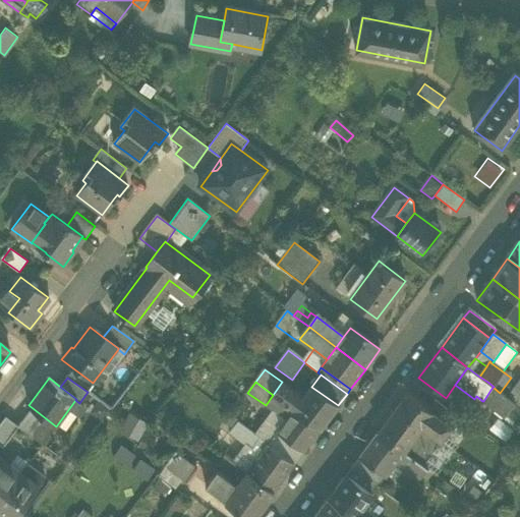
[(303,398),(282,382),(273,395),(320,429),(338,406),(338,405),(311,387),(303,398)]
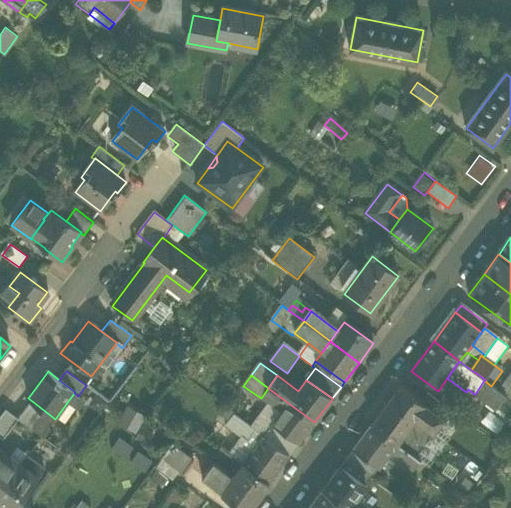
[(475,394),(497,410),(507,397),(491,386),(484,380),(475,394)]
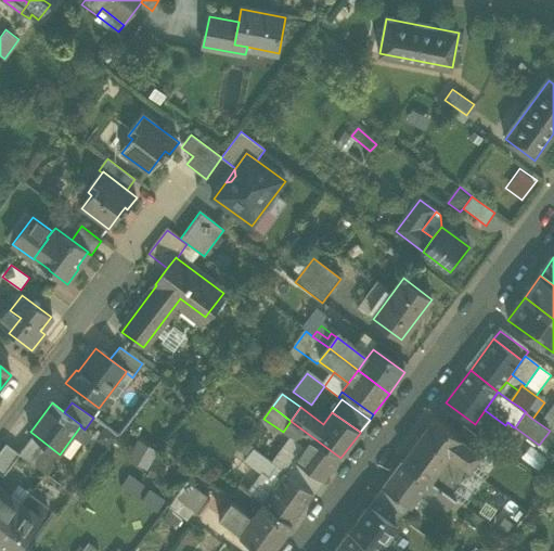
[(434,420),(422,436),(464,468),(475,452),(476,451),(456,436),(434,420)]
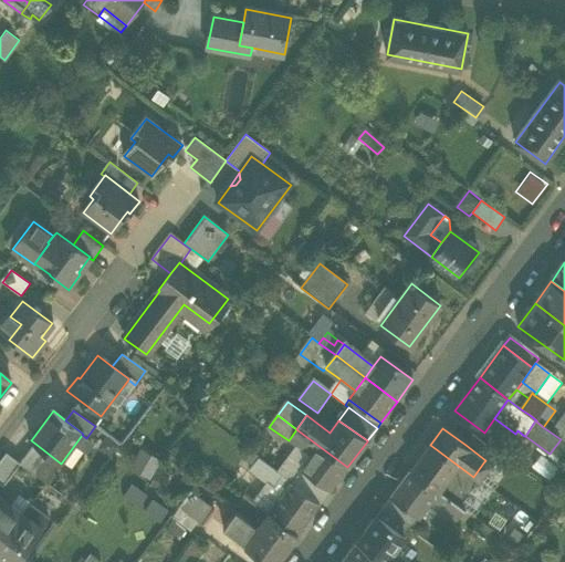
[(347,467),(296,429),(289,440),(296,447),(312,457),(302,470),(330,492),(348,467),(347,467)]
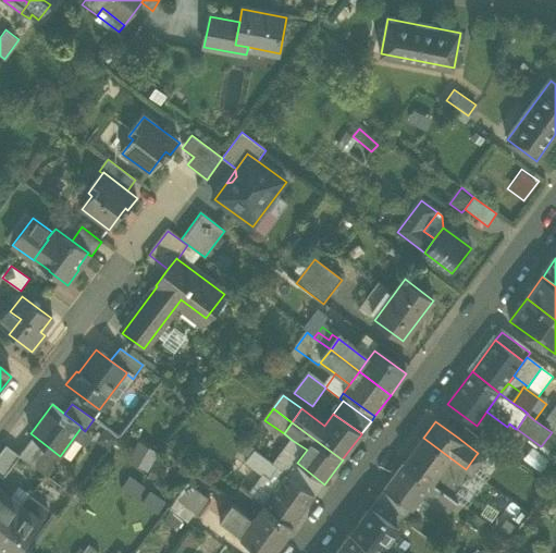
[(477,454),(482,458),(491,446),(465,428),(458,438),(478,453),(477,454)]
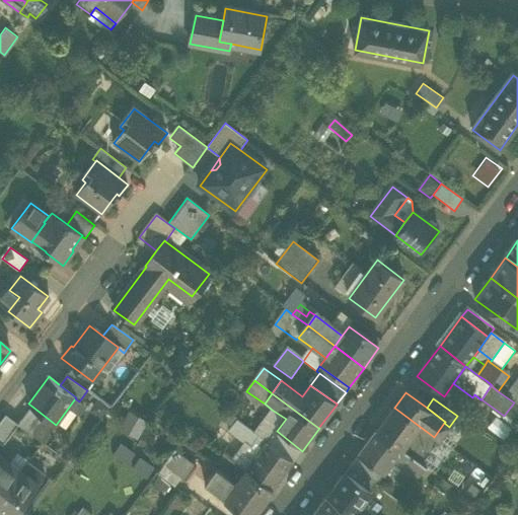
[(18,425),(43,443),(56,425),(32,407),(18,425)]
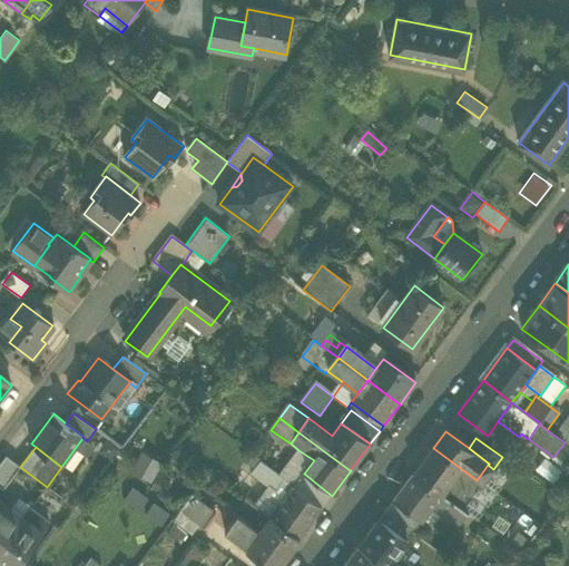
[(457,507),(477,480),(433,448),(413,475),(457,507)]
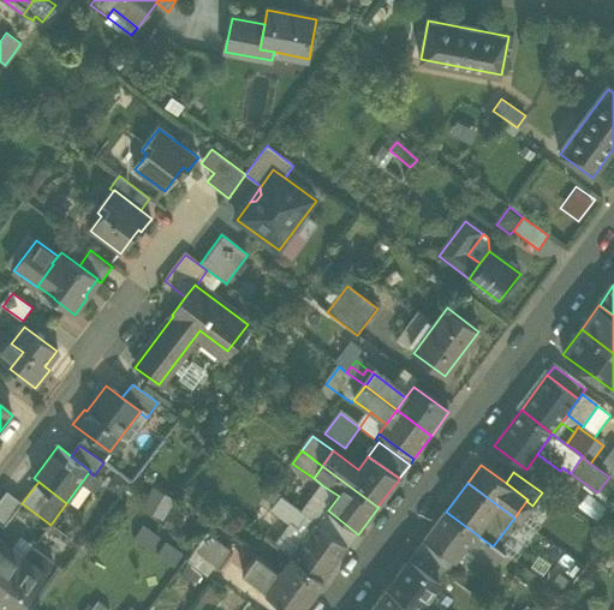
[(339,496),(322,485),(302,514),(317,526),(328,510),(339,496)]
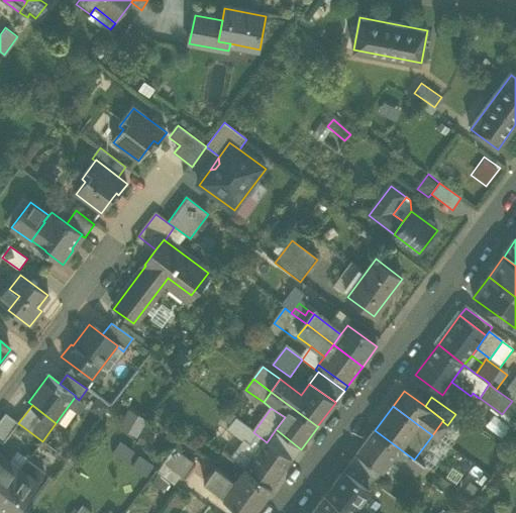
[(0,419),(0,442),(2,444),(13,430),(18,423),(5,413),(0,419)]
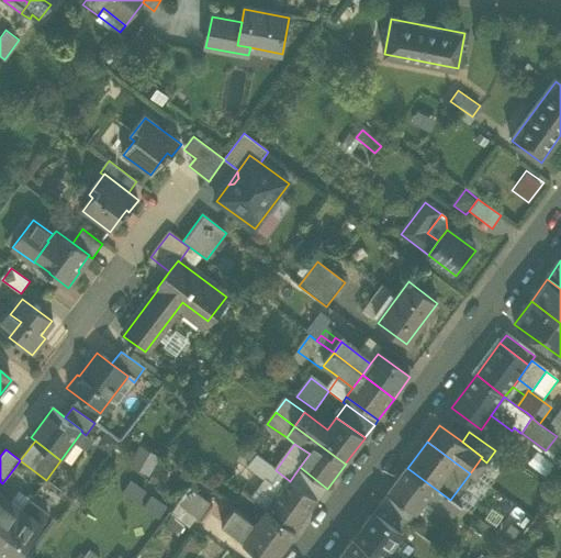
[(495,450),(486,462),(475,477),(487,487),(507,460),(495,450)]
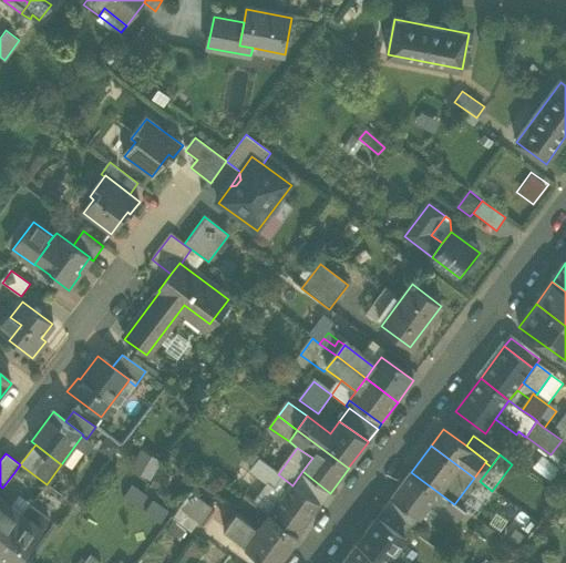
[(248,463),(254,468),(259,460),(254,457),(248,463)]
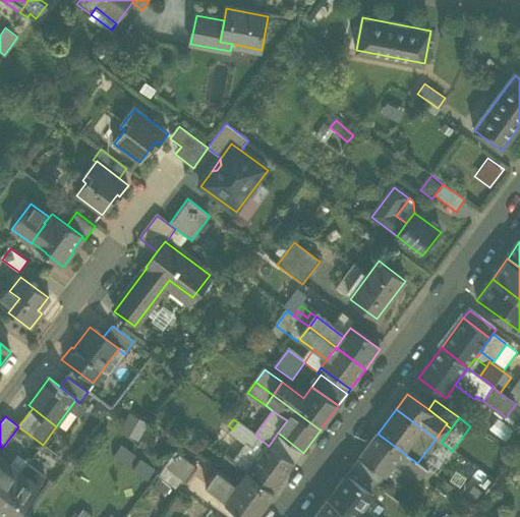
[(255,436),(238,422),(233,429),(229,434),(245,446),(250,450),(248,453),(257,460),(269,446),(255,436)]
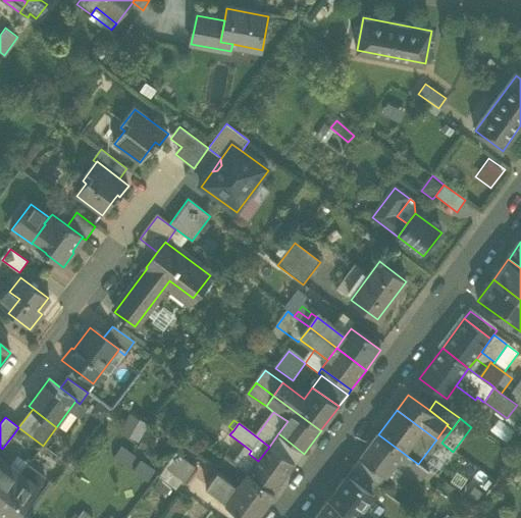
[(436,439),(441,443),(452,429),(447,425),(436,439)]
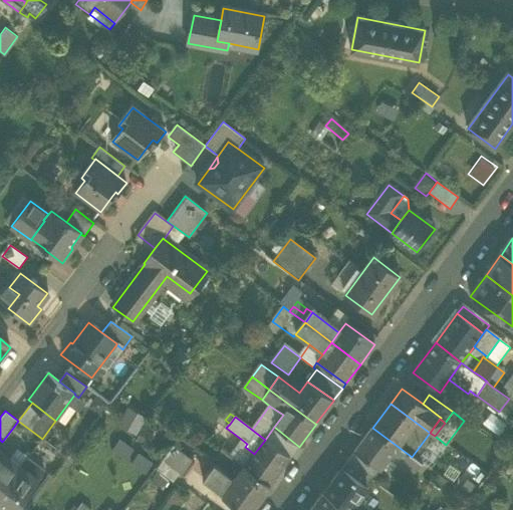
[(265,440),(290,459),(299,447),(274,427),(265,440)]
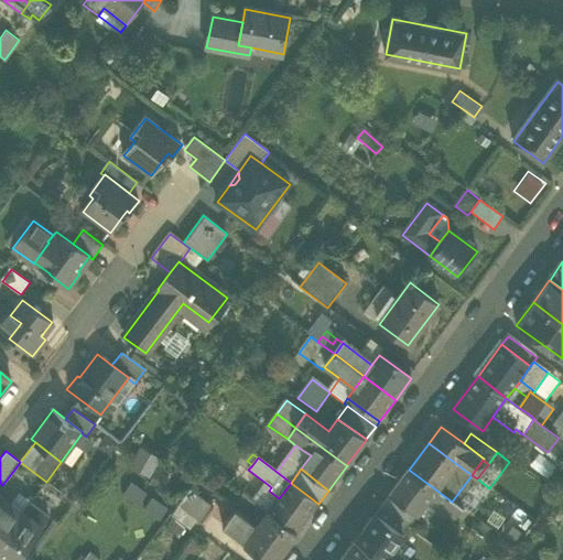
[(457,505),(452,502),(409,470),(390,496),(407,509),(417,516),(426,504),(452,523),(462,509),(457,505)]
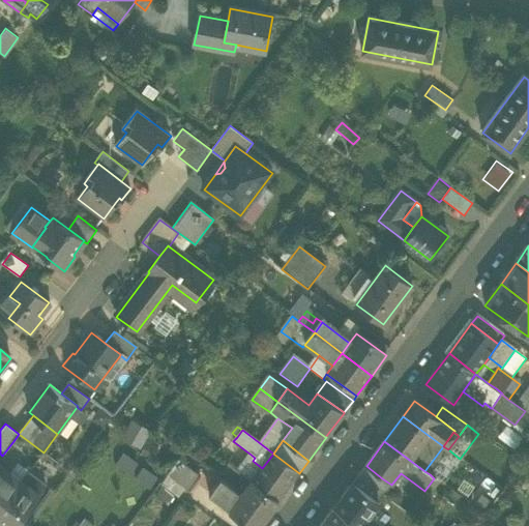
[(441,484),(460,459),(448,449),(443,446),(424,471),(430,474),(434,478),(441,484)]
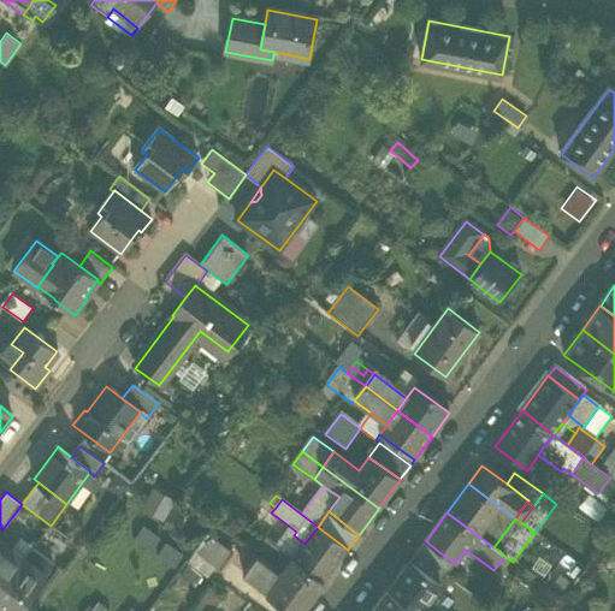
[(276,546),(293,559),(305,544),(294,535),(296,532),(290,527),(276,546)]
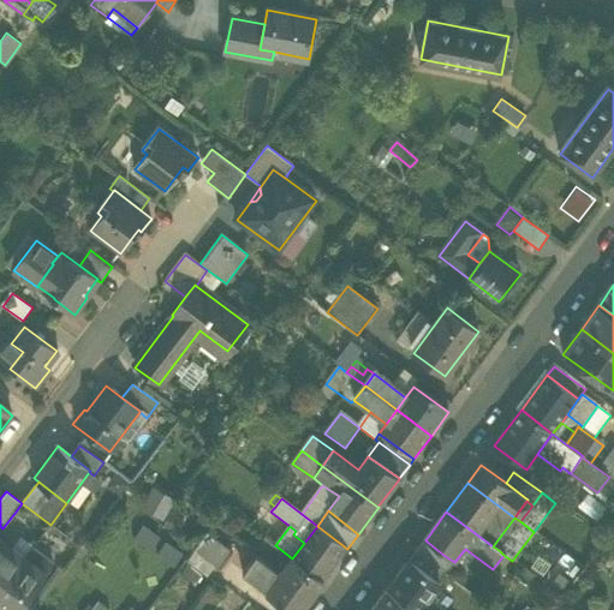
[(304,543),(292,558),(323,582),(347,549),(317,526),(304,543)]
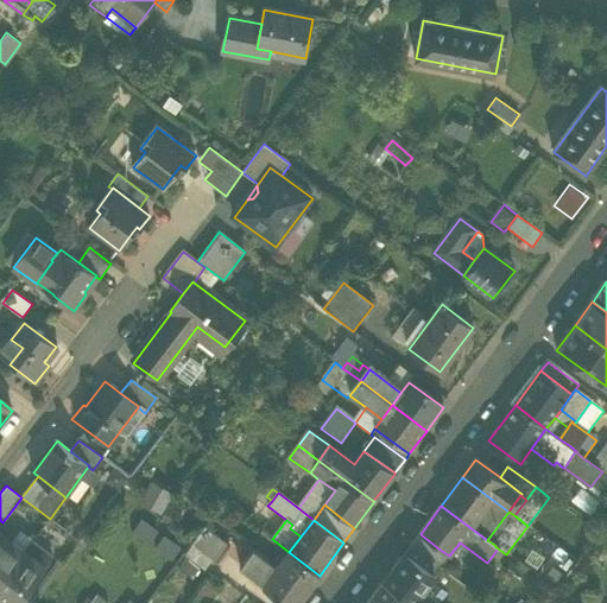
[(204,528),(193,546),(219,565),(231,547),(204,528)]
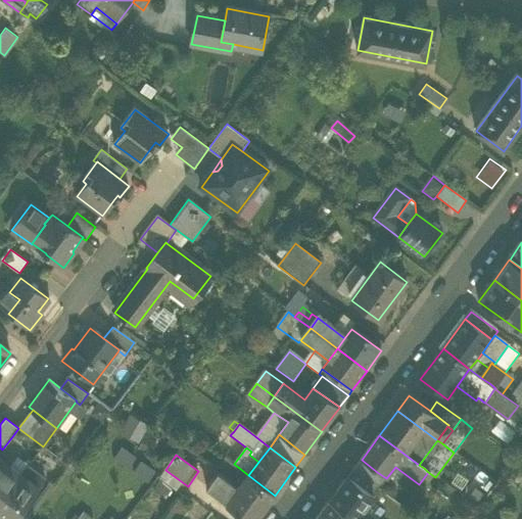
[(362,460),(352,472),(368,484),(377,472),(362,460)]
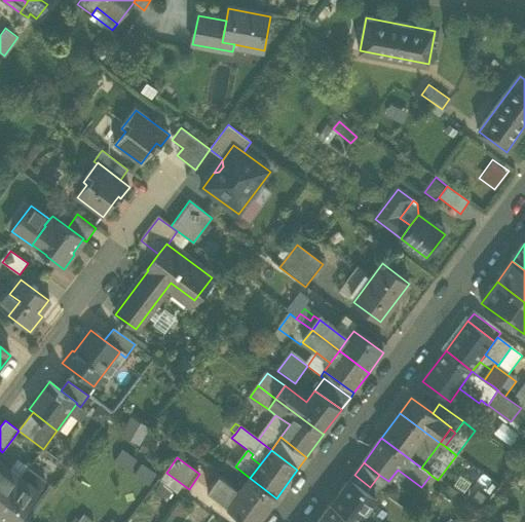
[(0,507),(19,482),(5,473),(8,470),(0,463),(0,507)]
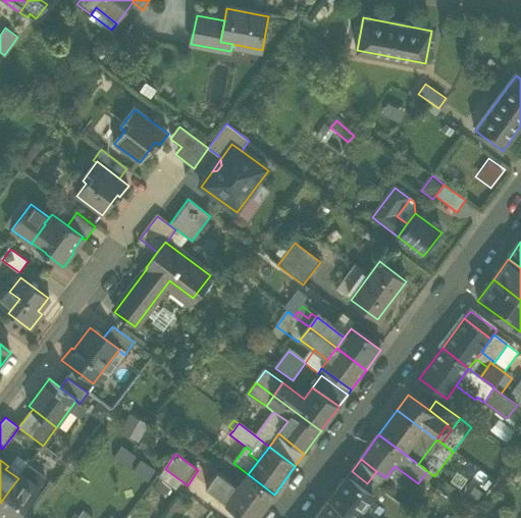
[(133,471),(147,480),(154,470),(140,461),(133,471)]
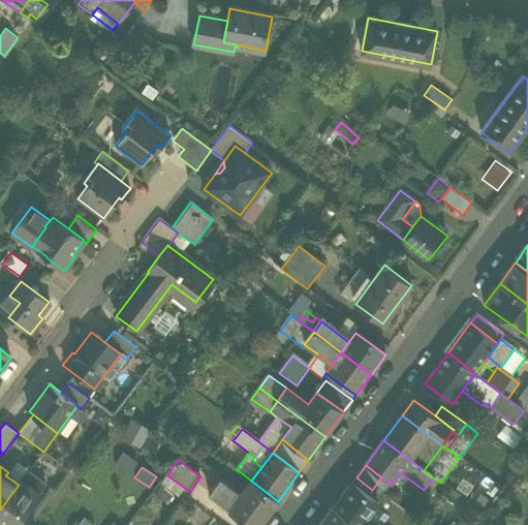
[(27,474),(19,485),(31,494),(39,484),(27,474)]
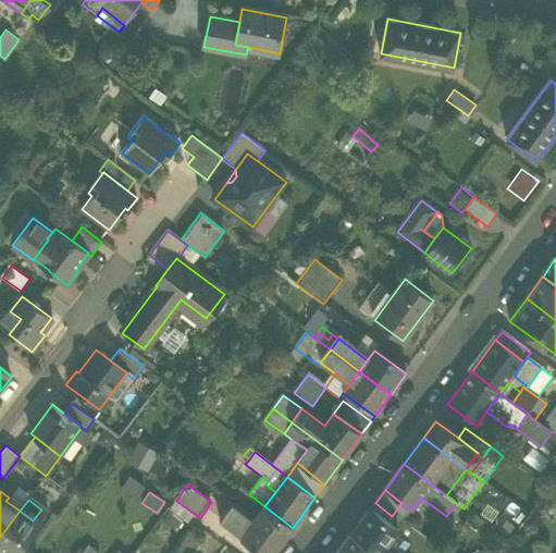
[(195,515),(176,502),(170,511),(188,524),(195,515)]
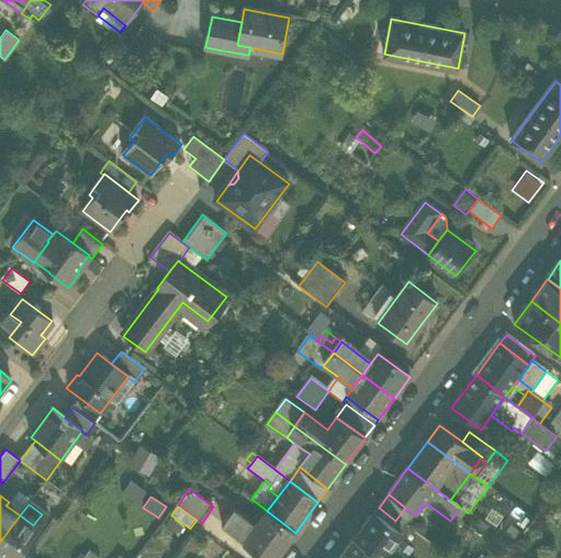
[(391,527),(395,521),(379,508),(373,514),(391,527)]
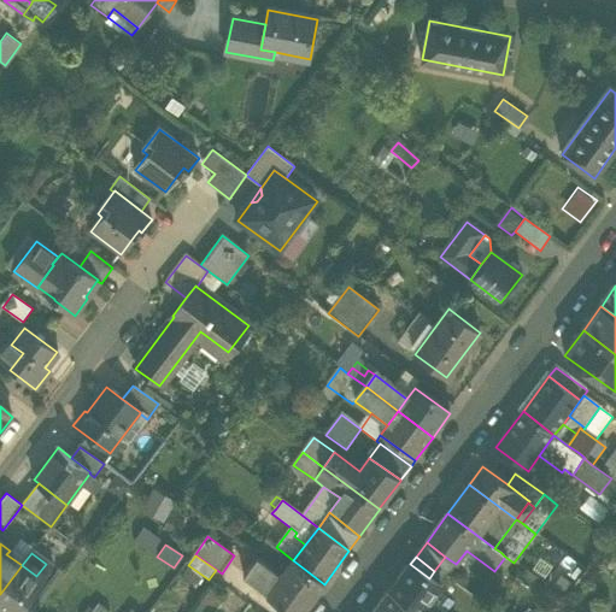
[(244,576),(267,594),(281,577),(258,559),(244,576)]
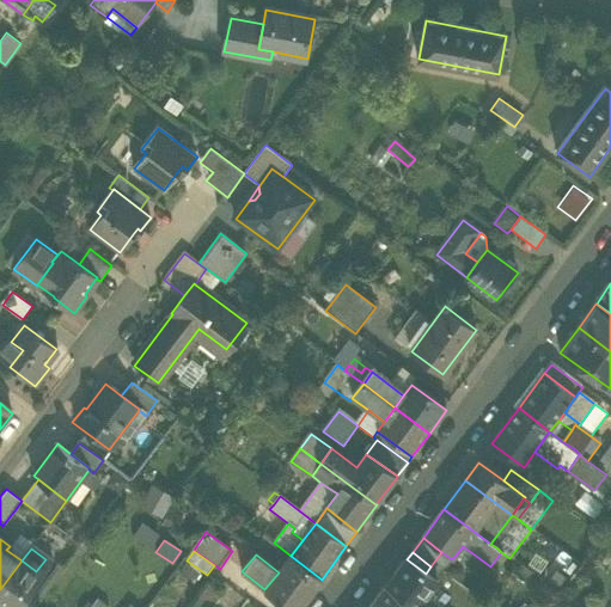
[(291,556),(279,572),(264,589),(264,590),(285,606),(300,606),(322,580),(291,556)]
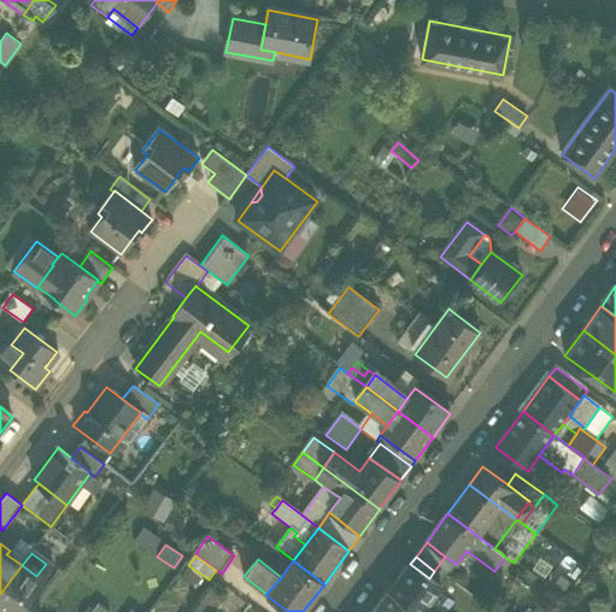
[(410,564),(389,592),(416,611),(441,611),(428,601),(440,586),(429,578),(410,564)]
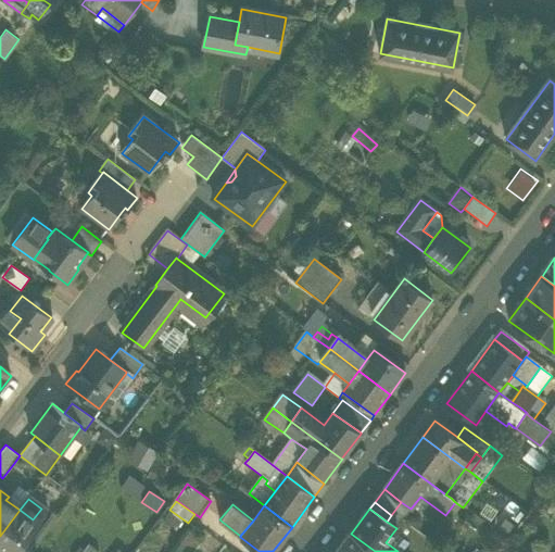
[(37,523),(33,519),(20,510),(0,536),(0,548),(4,551),(15,551),(26,538),(37,523)]
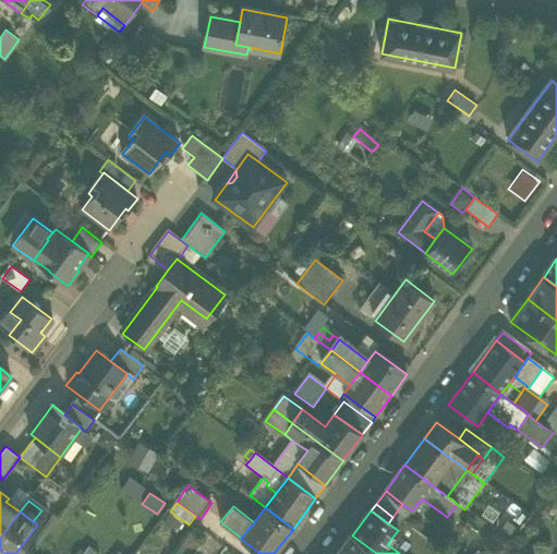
[(376,553),(352,536),(339,553),(376,553)]
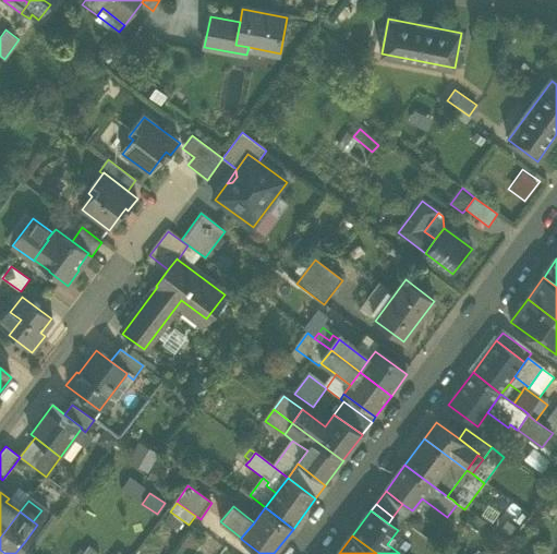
[(34,553),(38,549),(26,540),(15,553),(34,553)]
